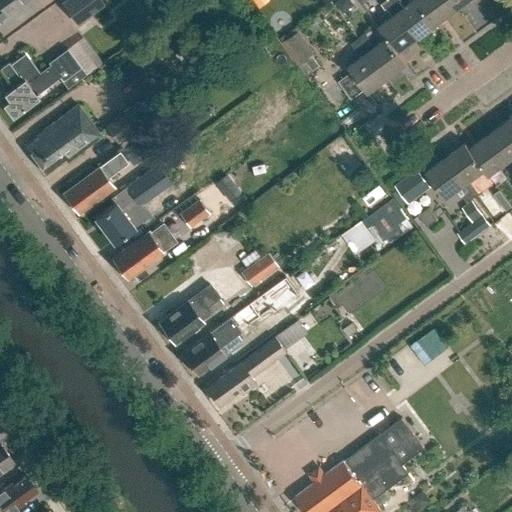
[(18,0),(0,0),(0,18),(10,11),(8,8),(18,0)]
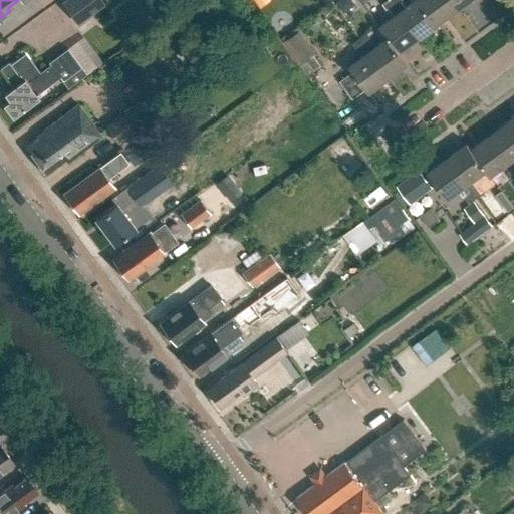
[(77,25),(105,5),(101,0),(65,0),(61,3),(77,25)]
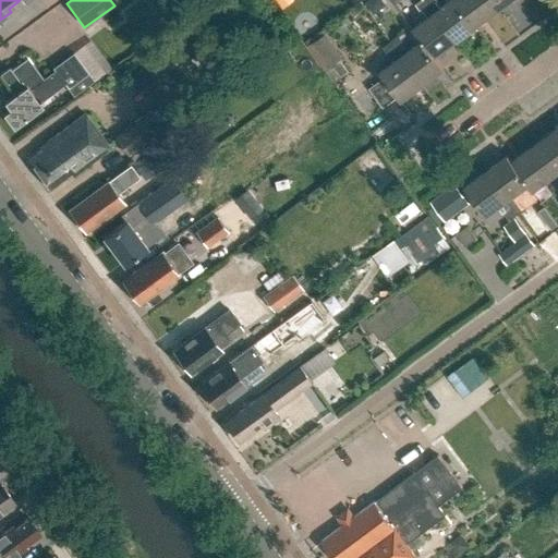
[(374,15),(386,7),(380,0),(372,0),(366,4),(374,15)]
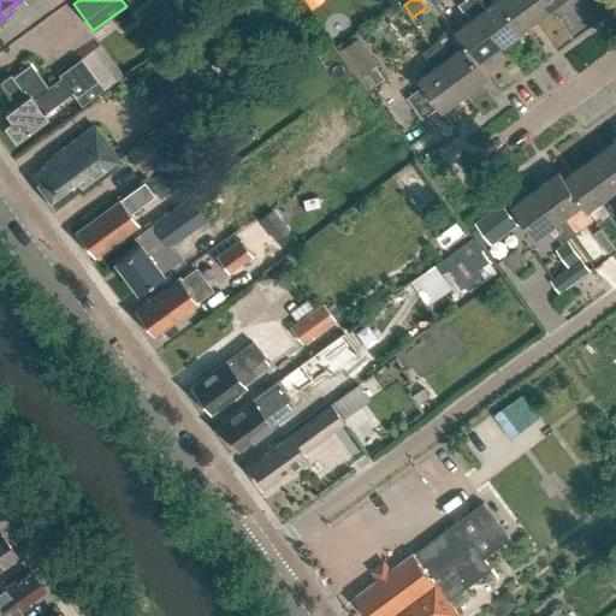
[(503,45),(468,0),(465,0),(458,5),(471,21),(456,31),(466,45),(467,45),(480,63),(481,63),(503,45)]
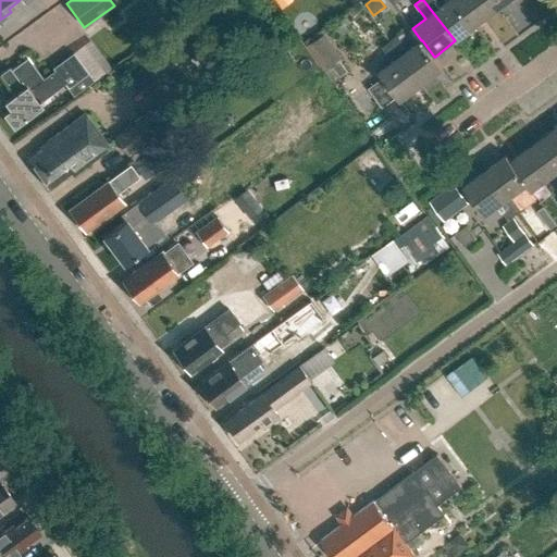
[(475,25),(456,0),(449,0),(442,7),(436,0),(423,0),(455,40),(475,25)]
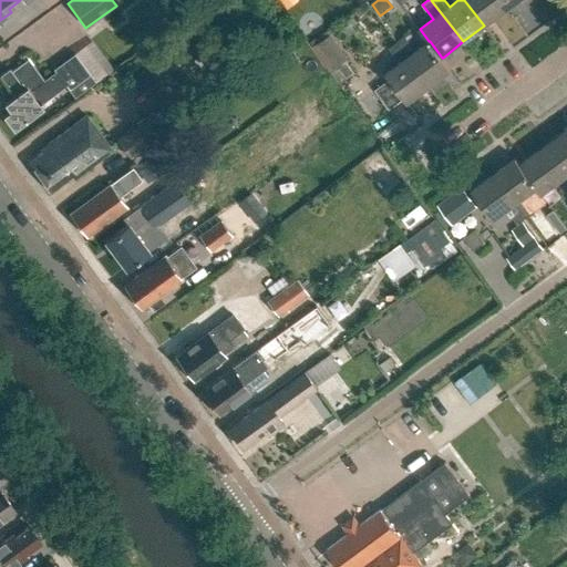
[(505,10),(497,0),(464,0),(484,26),(505,10)]
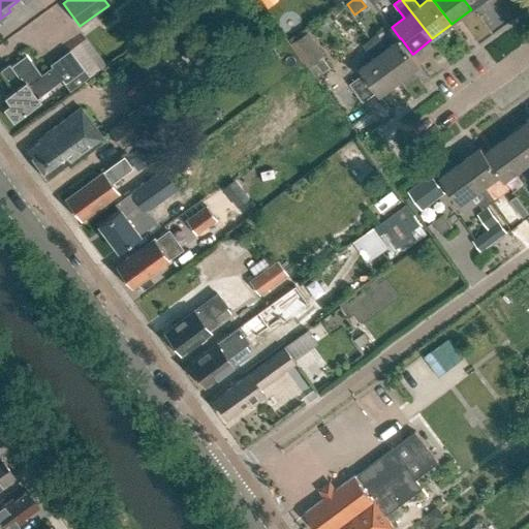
[(483,0),(464,0),(471,9),(483,0)]
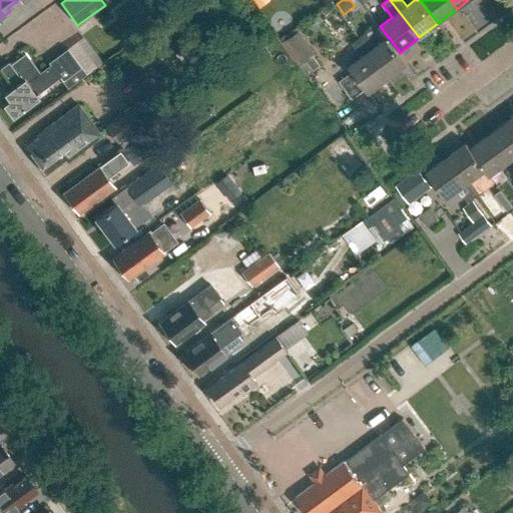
[(314,57),(317,55),(300,32),(288,41),(284,44),(300,67),(314,57)]
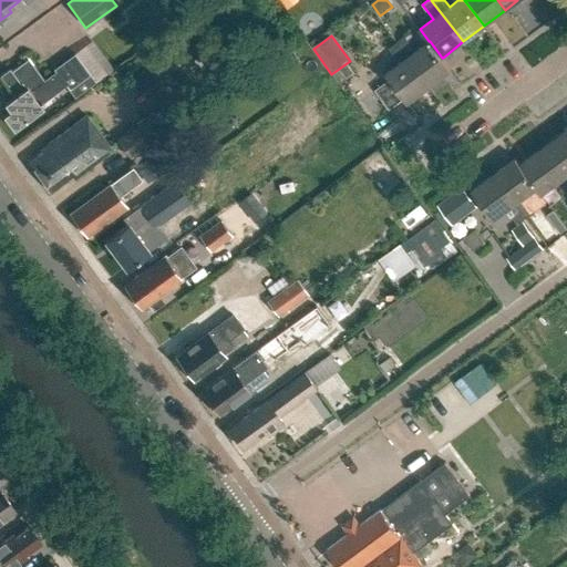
[(452,70),(443,58),(442,58),(430,41),(429,41),(416,51),(405,37),(398,42),(430,85),(452,70)]
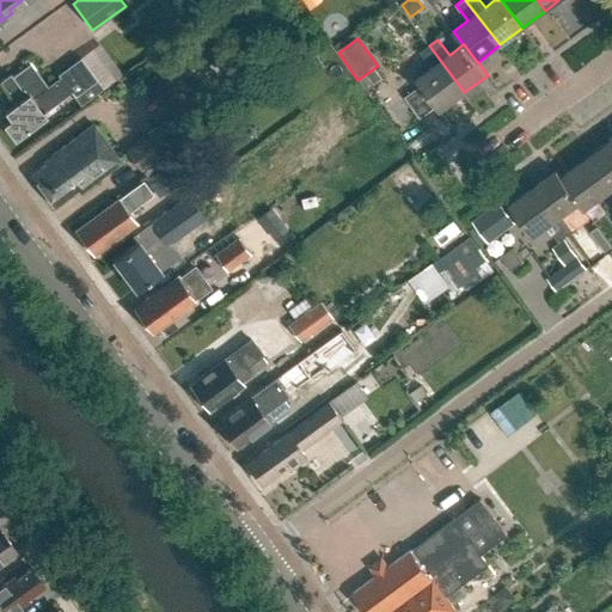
[(464,92),(429,46),(421,53),(433,68),(417,79),(423,86),(407,98),(422,118),(439,106),(441,110),(464,92)]
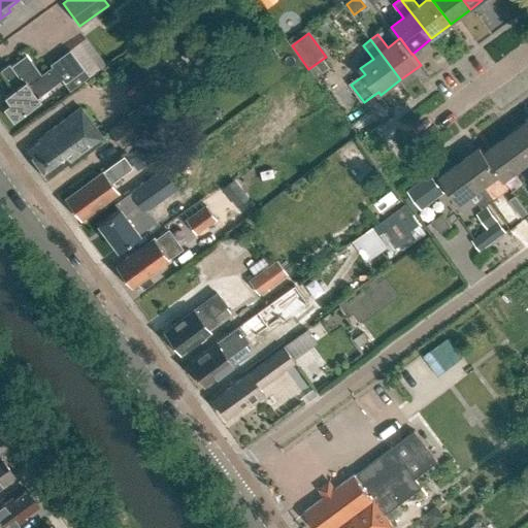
[(62,79),(64,84),(69,91),(89,76),(84,69),(69,50),(51,64),(53,66),(41,74),(27,55),(11,66),(9,63),(0,69),(0,71),(13,90),(3,97),(7,103),(2,107),(12,121),(25,111),(26,113),(40,102),(37,98),(62,79)]
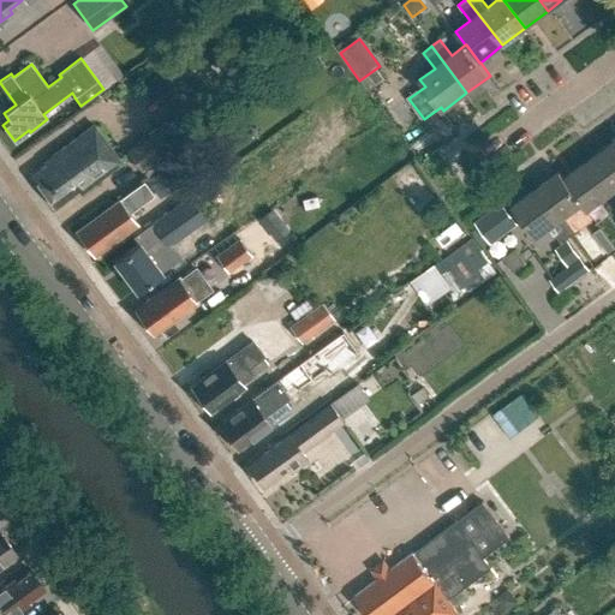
[(366,90),(383,79),(376,69),(359,81),(366,90)]
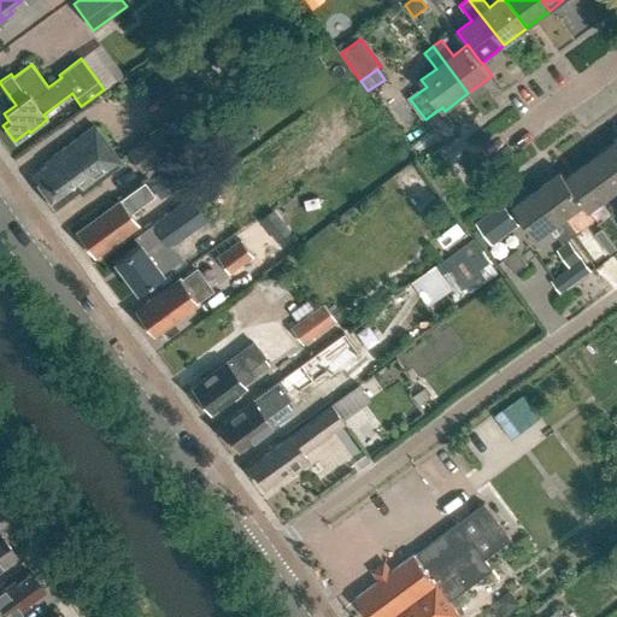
[(187,150),(166,122),(127,152),(141,171),(147,178),(187,150)]
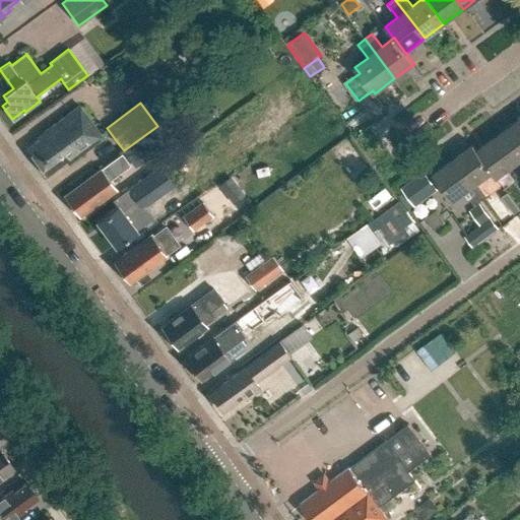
[(66,164),(102,138),(78,107),(43,133),(45,135),(26,148),(46,175),(64,161),(66,164)]
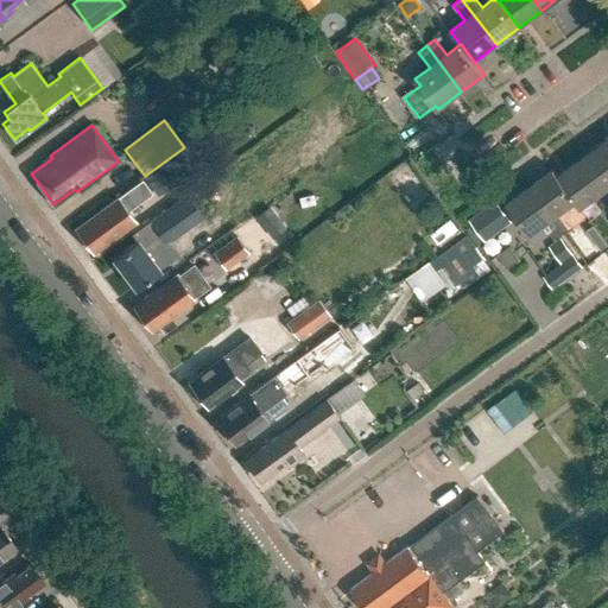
[(607,144),(606,141),(583,158),(607,191),(607,144)]
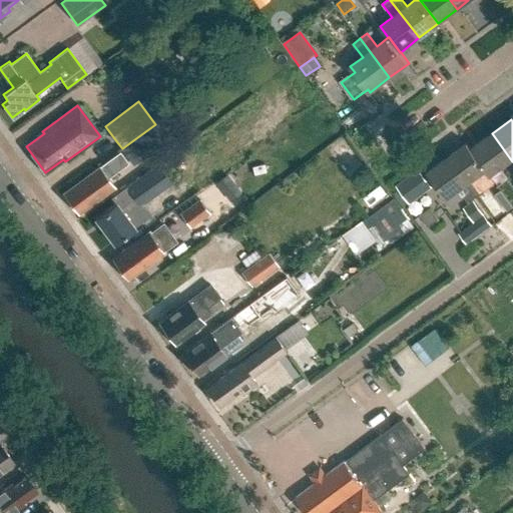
[(512,161),(492,133),(473,147),(473,148),(488,168),(492,174),(504,165),(512,176),(512,161)]
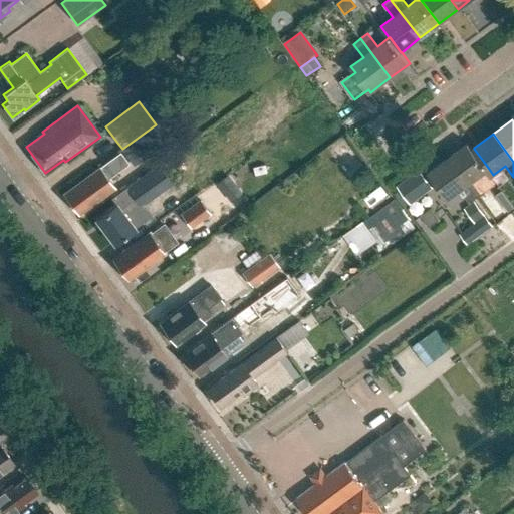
[(137,140),(121,151),(129,161),(144,150),(137,140)]
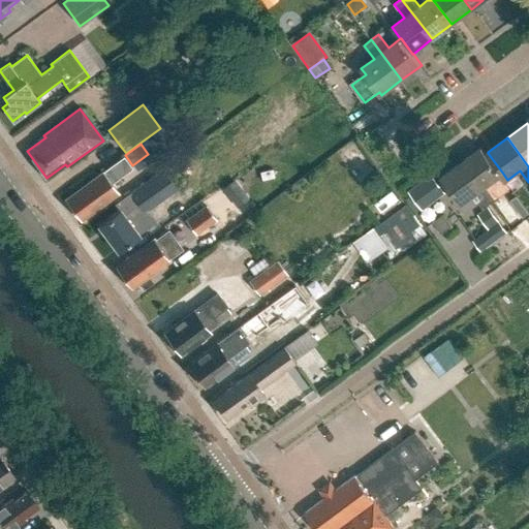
[(491,183),(503,174),(488,153),(488,152),(484,147),(463,161),(494,201),(501,196),(491,183)]
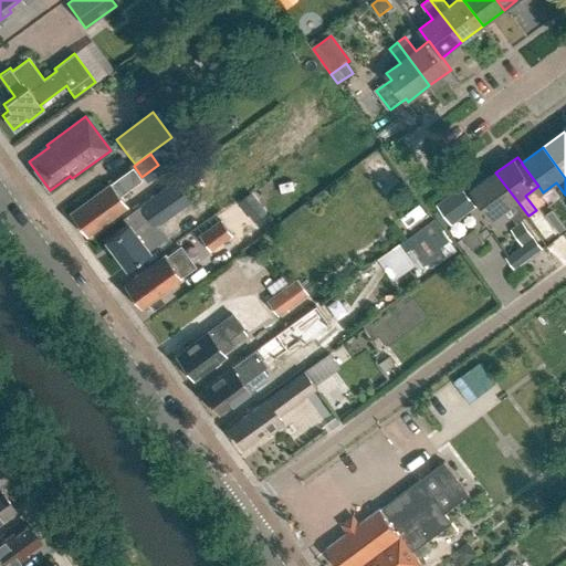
[(117,197),(140,180),(132,168),(109,185),(108,184),(70,213),(86,236),(125,206),(117,197)]
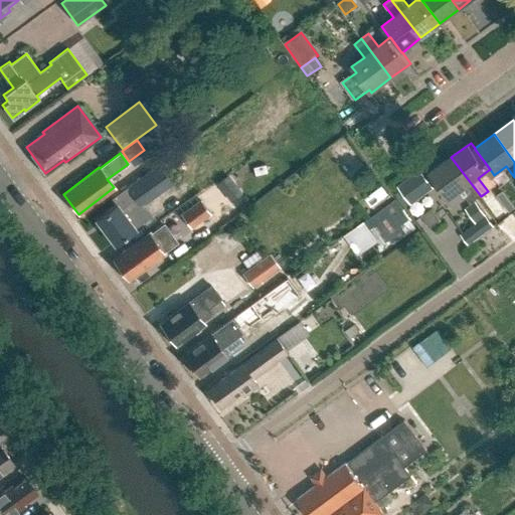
[(451,198),(464,189),(473,202),(481,196),(451,157),(432,172),(451,198)]
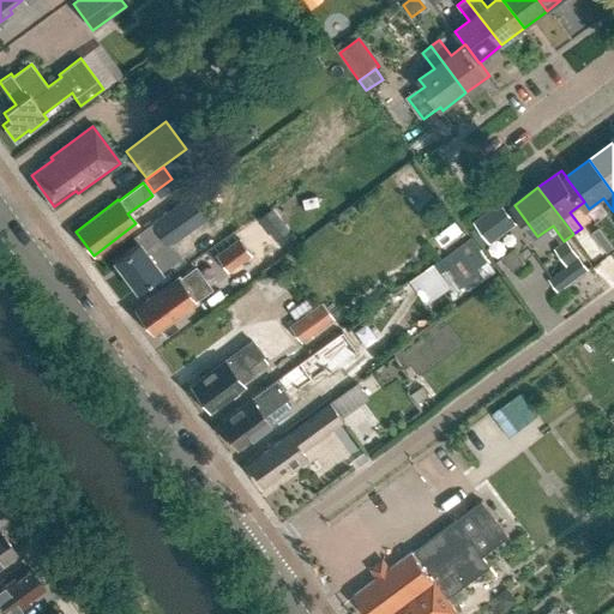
[(180,258),(170,244),(204,220),(187,198),(133,238),(138,244),(114,262),(136,290),(180,258)]
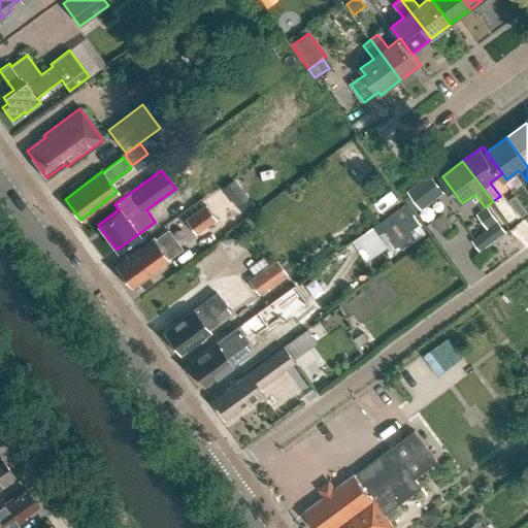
[(409,189),(424,207),(444,193),(430,173),(409,189)]
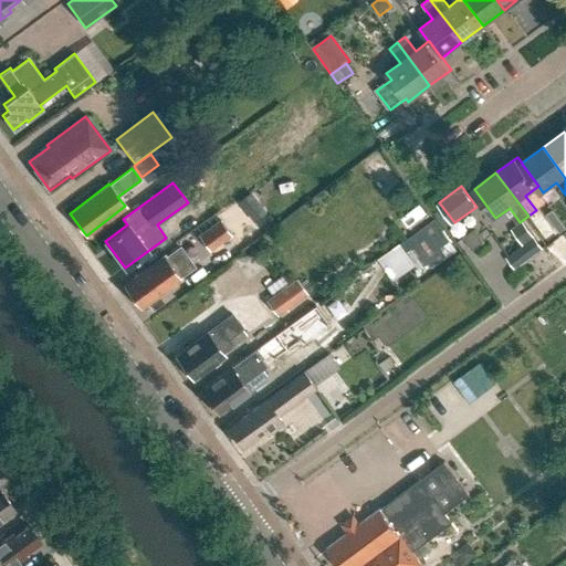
[(401,219),(408,229),(427,215),(419,206),(401,219)]
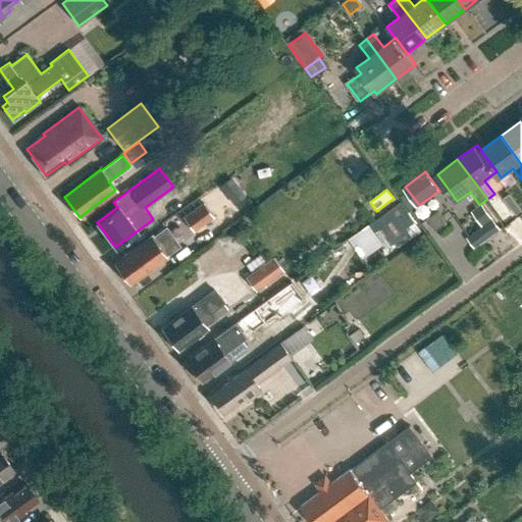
[(244,196),(211,220),(221,233),(254,210),(244,196)]
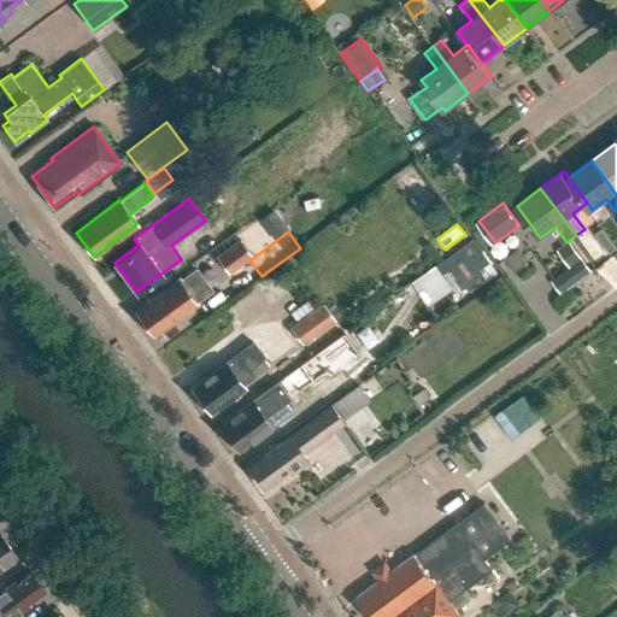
[(606,259),(589,236),(587,239),(579,245),(595,268),(606,259)]
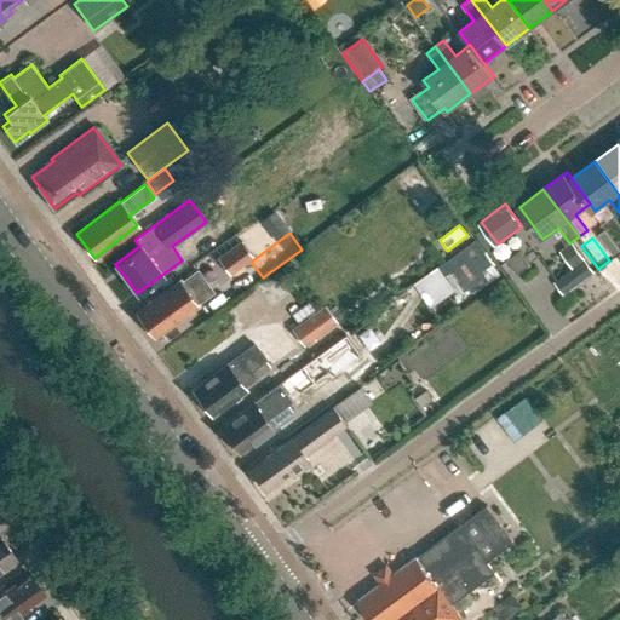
[(241,265),(252,258),(240,241),(217,258),(229,275),(241,265)]
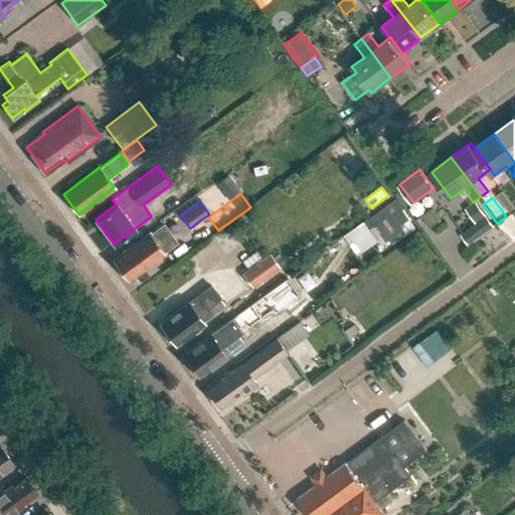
[(393,201),(364,222),(375,236),(378,247),(390,238),(394,242),(407,232),(406,230),(412,226),(393,201)]
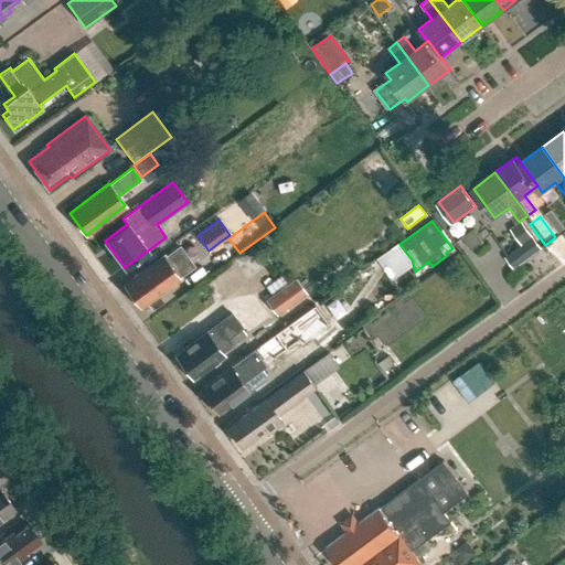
[(542,248),(522,222),(511,231),(522,245),(505,257),(515,269),(542,248)]
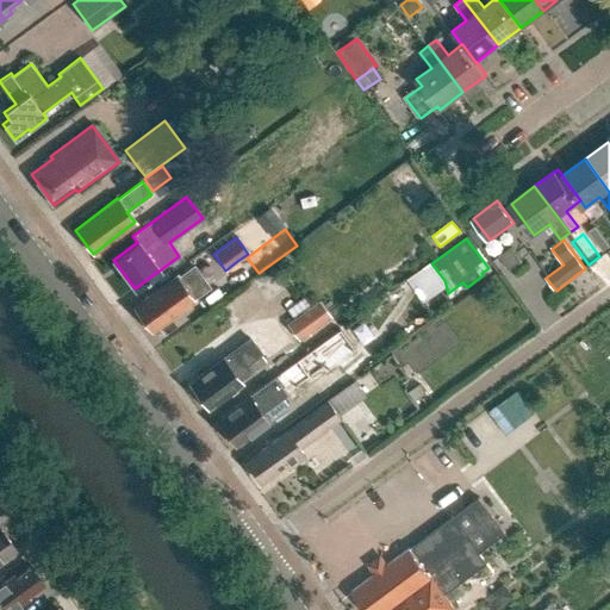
[(512,268),(524,260),(514,247),(502,255),(512,268)]
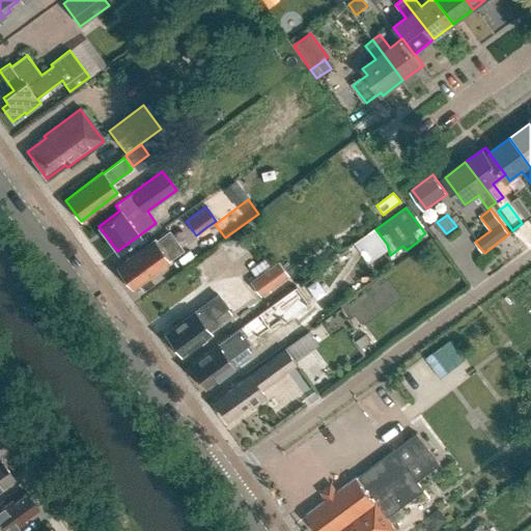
[(164,255),(177,246),(168,233),(151,246),(149,243),(116,269),(131,288),(146,277),(148,278),(155,273),(156,270),(168,260),(164,255)]
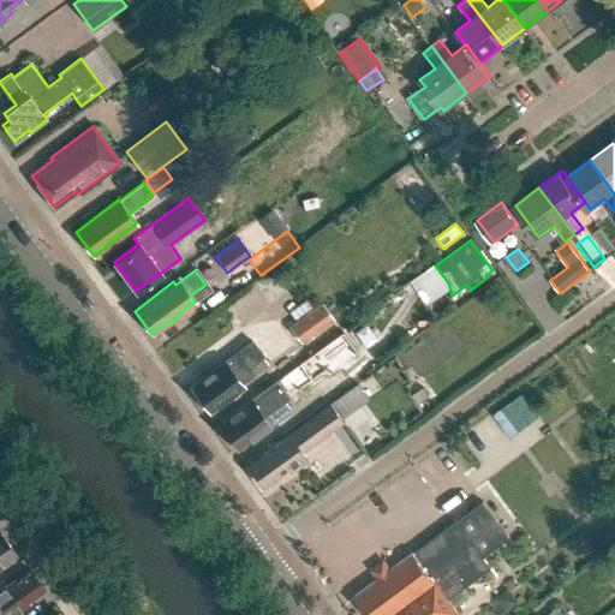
[(333,318),(322,304),(288,328),(300,344),(333,318)]
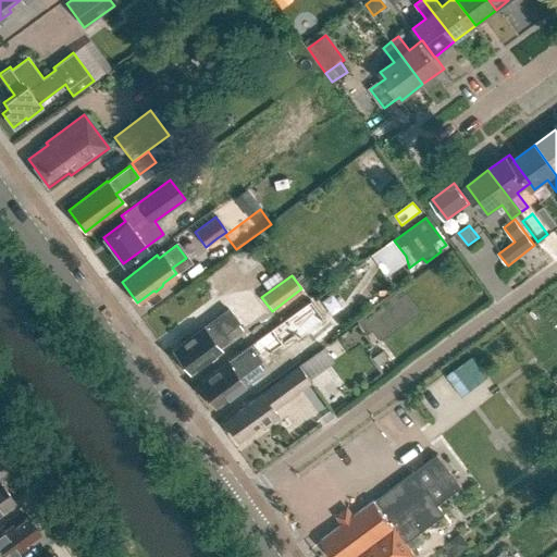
[(244,384),(238,378),(268,356),(270,357),(296,337),(297,341),(319,324),(304,302),(282,319),(284,321),(198,384),(203,392),(214,407),(232,394),(240,392),(240,387),(244,384)]
